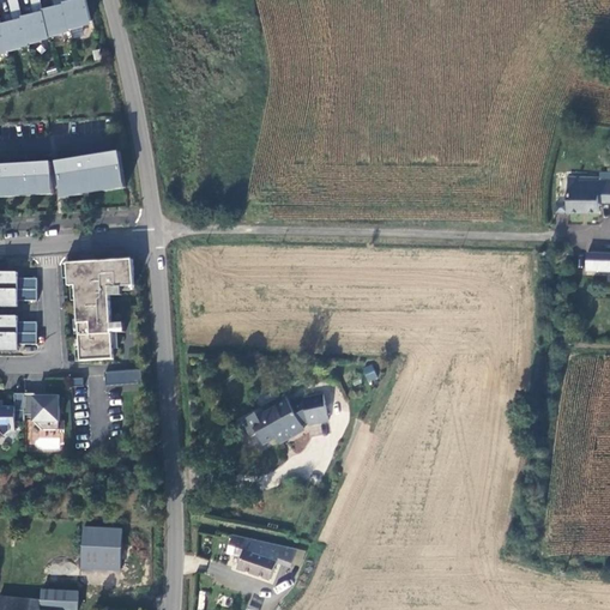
[(7,0),(12,19),(20,17),(20,16),(17,0),(7,0)]
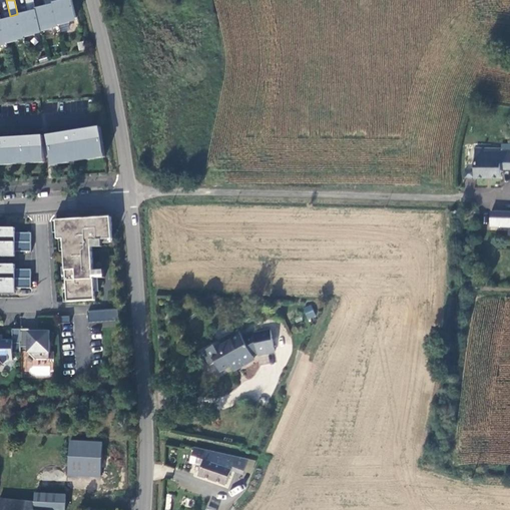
[(25,0),(27,10),(35,8),(34,7),(32,0),(25,0)]
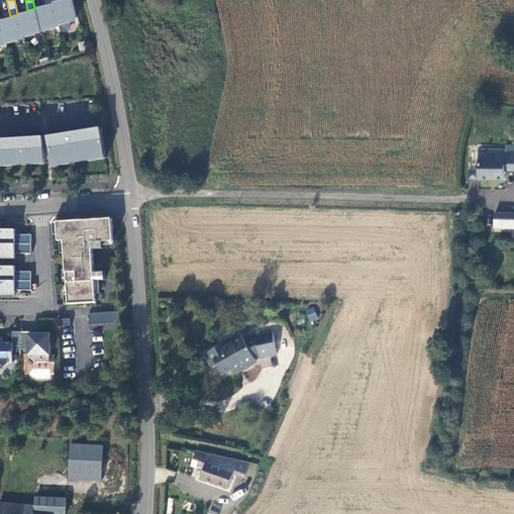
[(75,16),(71,0),(56,0),(53,1),(53,2),(58,22),(58,23),(69,21),(68,18),(75,16)]
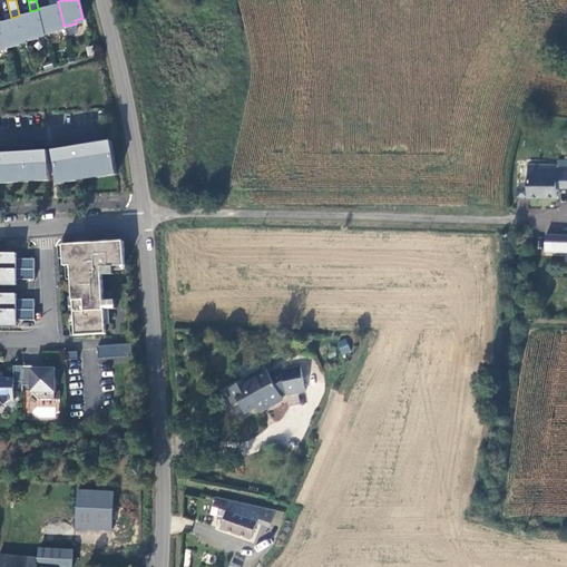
[(64,25),(58,2),(50,5),(38,8),(39,9),(45,31),(45,32),(56,30),(56,27),(64,25)]
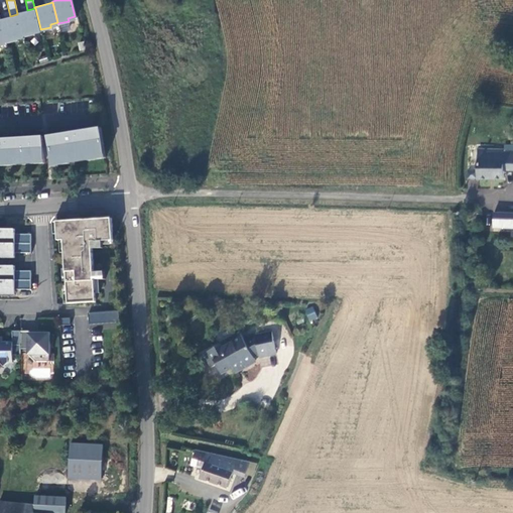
[(40,28),(35,8),(27,10),(17,13),(17,14),(22,34),(23,36),(33,33),(32,30),(40,28)]
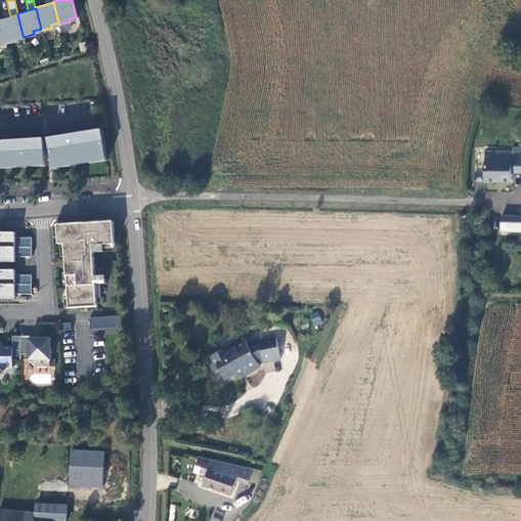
[(23,35),(17,14),(10,16),(0,19),(0,20),(5,41),(5,42),(16,40),(15,37),(23,35)]
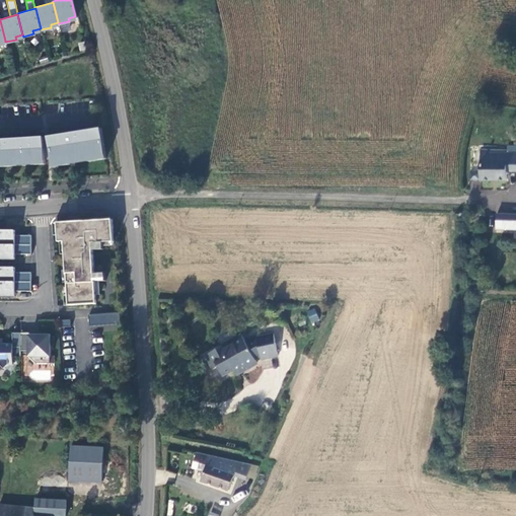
[(104,156),(101,126),(98,128),(47,135),(50,158),(52,165),(69,163),(68,159),(86,155),(87,159),(104,156)]
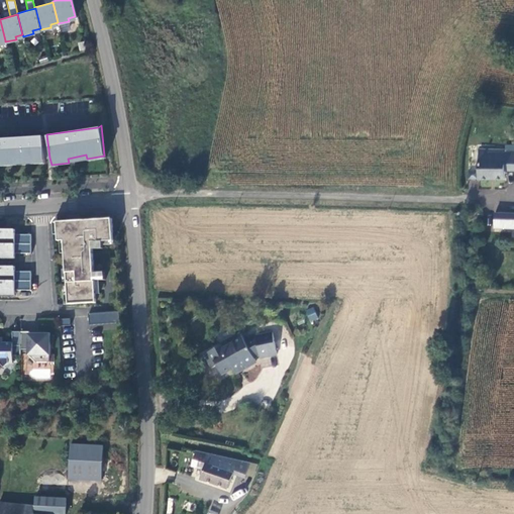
[(49,158),(46,134),(0,137),(0,165),(16,164),(15,160),(30,159),(30,163),(43,162),(43,158),(49,158)]
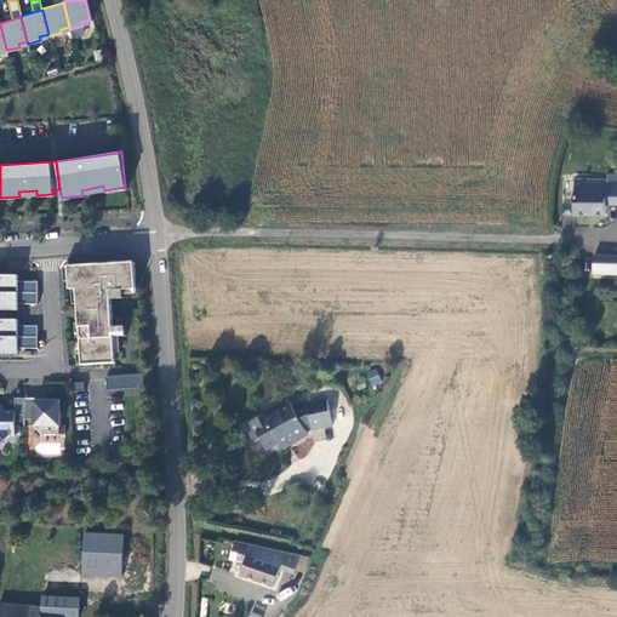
[(616,211),(616,193),(603,194),(603,177),(570,177),(571,212),(616,211)]
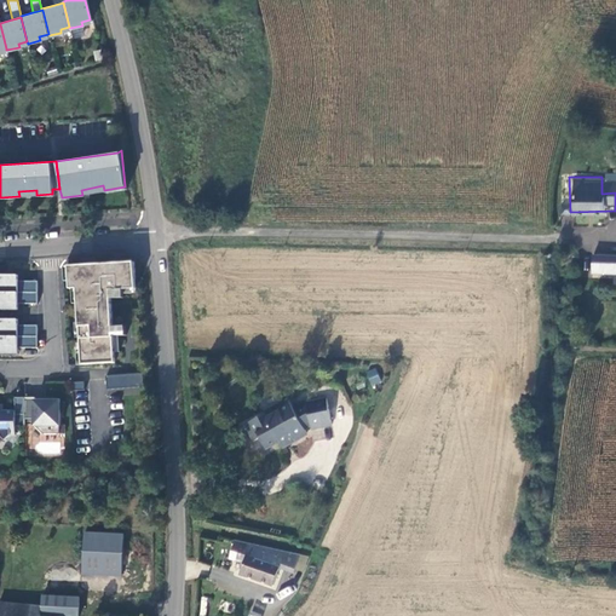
[(615,253),(589,253),(589,269),(610,270),(610,266),(615,266),(615,268),(615,269),(615,272),(615,271),(615,253)]
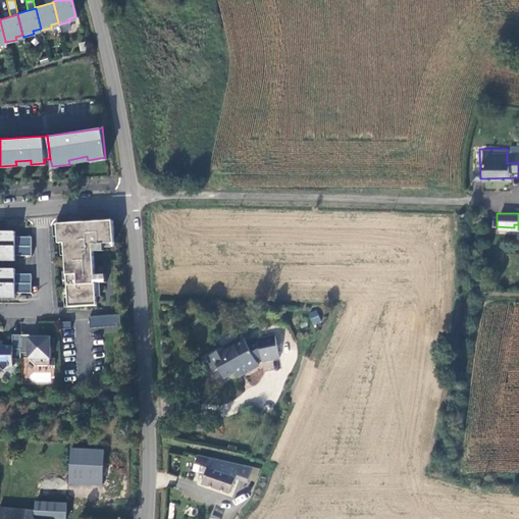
[(65,306),(96,304),(92,247),(112,245),(110,218),(55,223),(57,243),(60,243),(65,306)]
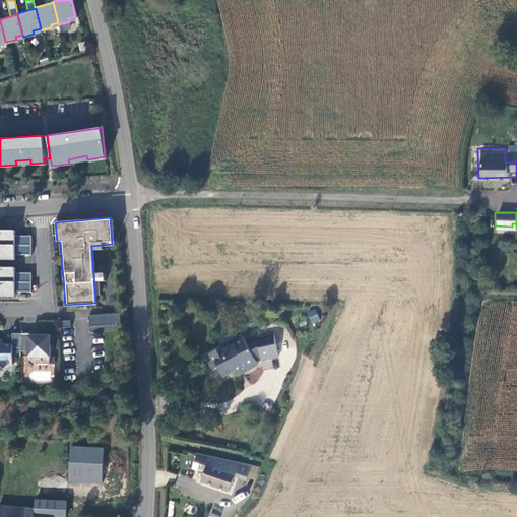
[(13,229),(0,229),(0,243),(29,244),(29,234),(13,234),(13,229)]
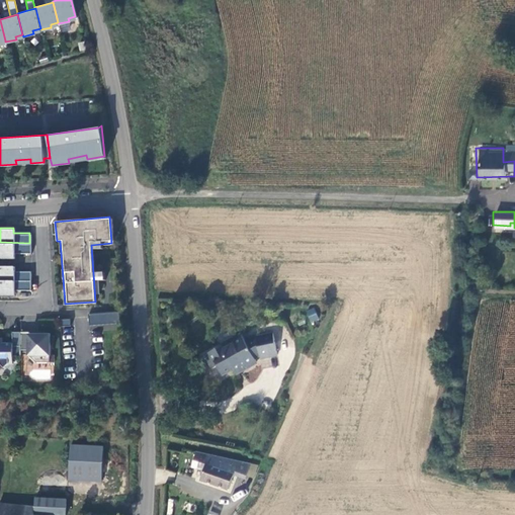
[(29,243),(0,242),(0,257),(13,257),(13,252),(29,252),(29,243)]
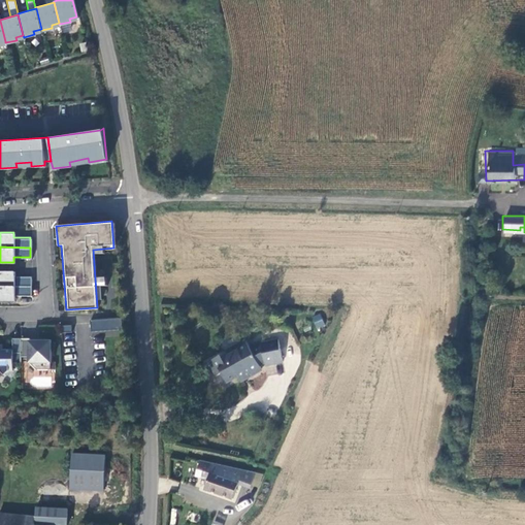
[(13,270),(0,270),(0,285),(30,285),(30,275),(13,275),(13,270)]
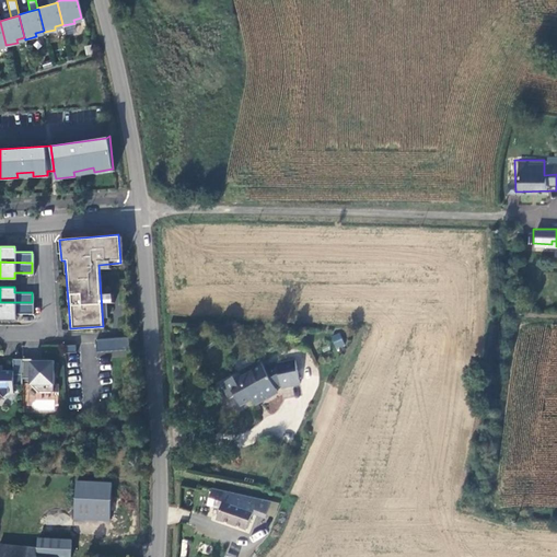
[(32,302),(0,302),(0,317),(14,318),(14,313),(32,313),(32,302)]
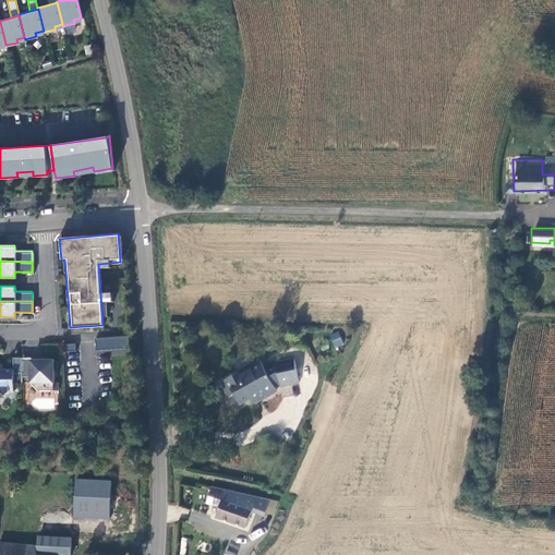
[(326,332),(332,345),(341,340),(335,327),(326,332)]
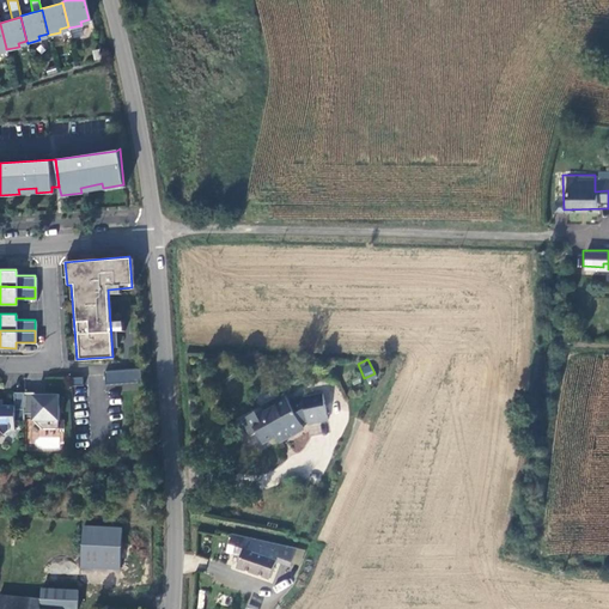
[(139,369),(104,371),(105,383),(140,381),(139,369)]
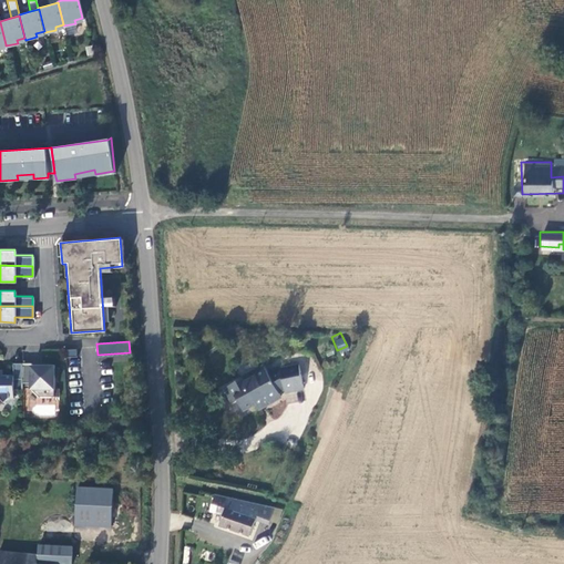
[(239,376),(224,385),(224,386),(233,399),(235,398),(241,408),(252,402),(259,398),(260,402),(277,393),(276,389),(282,387),(282,389),(300,385),(295,361),(287,367),(278,369),(277,365),(265,371),(260,363),(250,369),(252,370),(241,377),(239,376)]
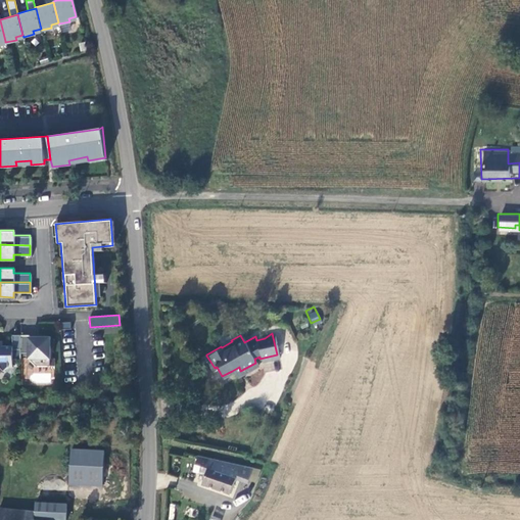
[(27,358),(34,365),(49,365),(49,336),(28,336),(28,334),(18,334),(18,347),(18,351),(27,351),(27,358)]
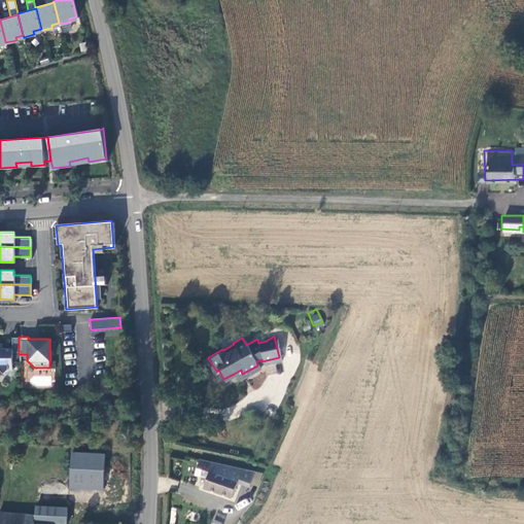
[(19,354),(19,350),(11,350),(11,348),(1,348),(1,343),(0,343),(0,371),(2,373),(7,369),(11,369),(11,360),(19,360),(19,354)]
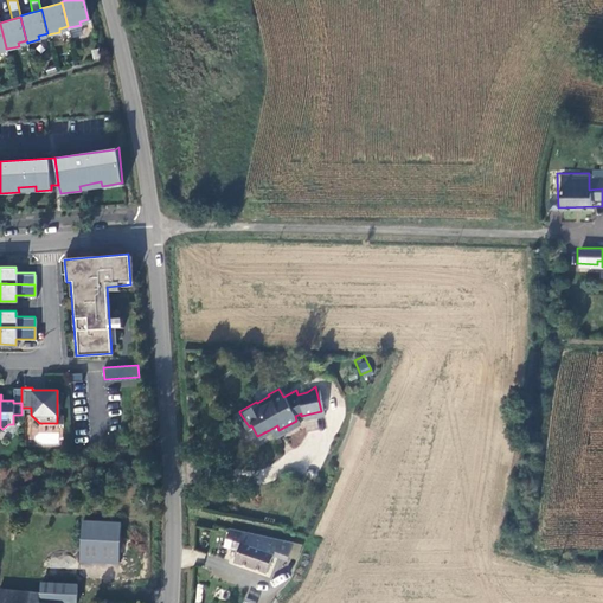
[(119,518),(81,517),(79,556),(117,557),(119,518)]
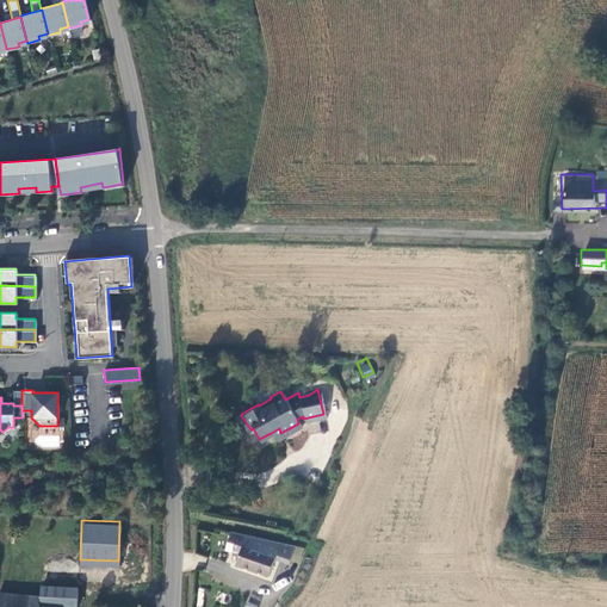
[(234,530),(233,539),(241,542),(243,532),(234,530)]
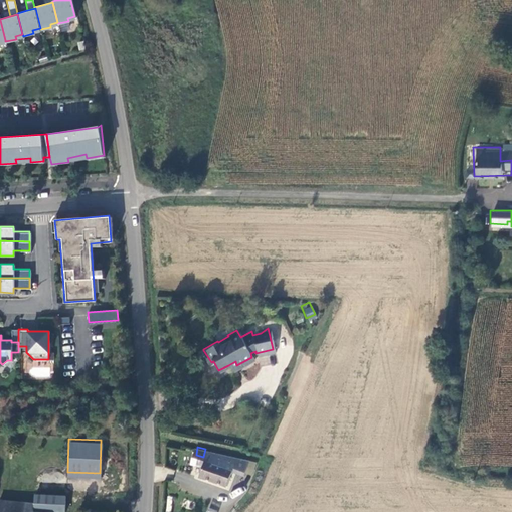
[(205,449),(203,457),(196,475),(224,484),(232,464),(233,458),(221,455),(222,453),(205,449)]
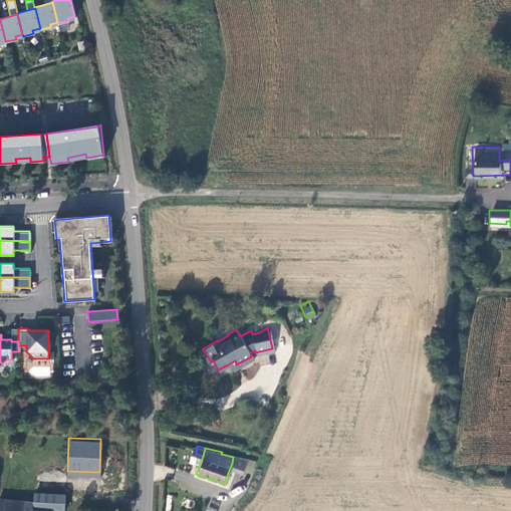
[(233,457),(232,463),(238,465),(241,457),(234,455),(222,452),(221,454),(233,457)]
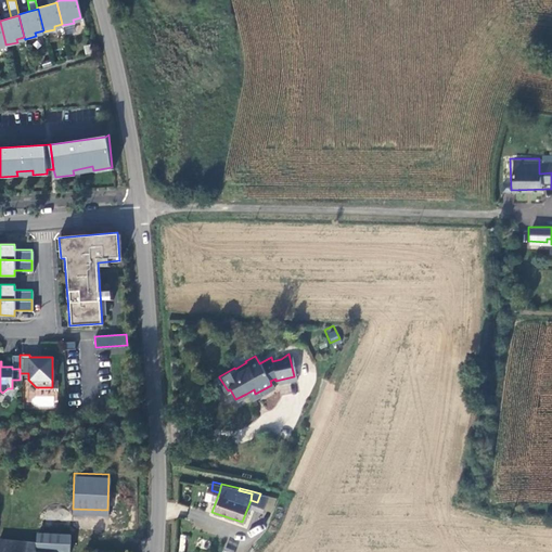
[(260,493),(257,502),(260,503),(258,506),(268,510),(264,524),(274,527),(282,503),(274,501),(277,497),(260,493)]
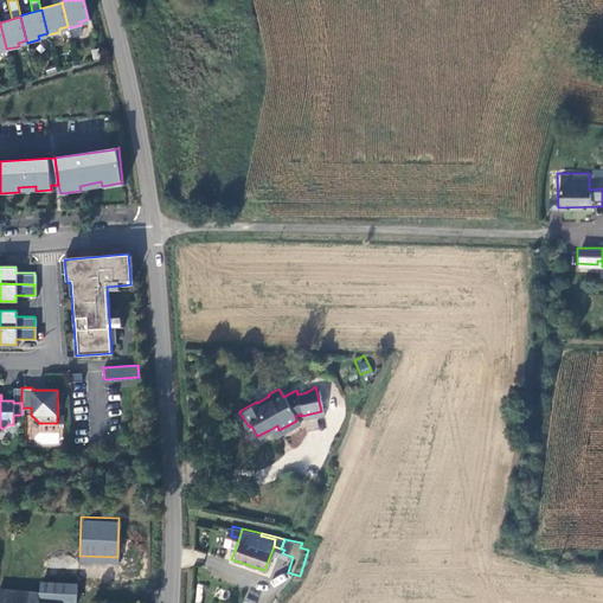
[(37,600),(59,602),(59,600),(74,601),(75,579),(38,578),(38,589),(37,600)]
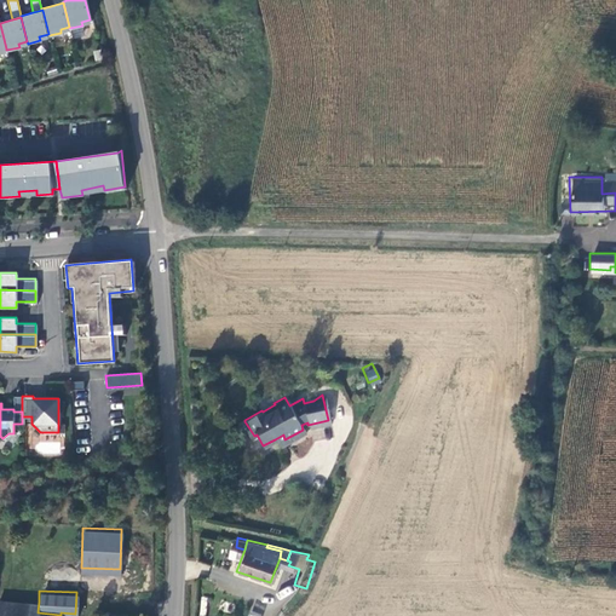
[(39,602),(0,597),(0,615),(59,615),(61,615),(38,612),(39,602)]
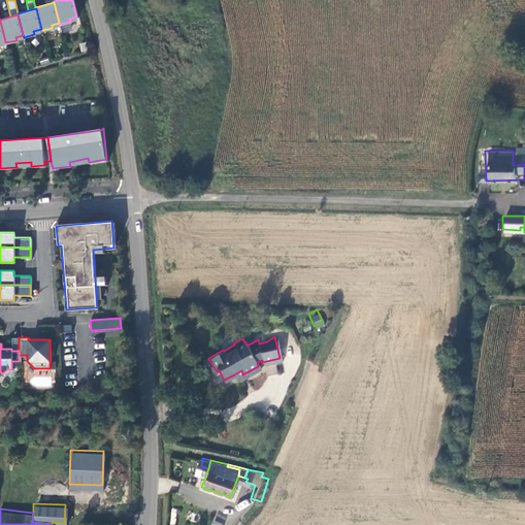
All buildings are outlined.
